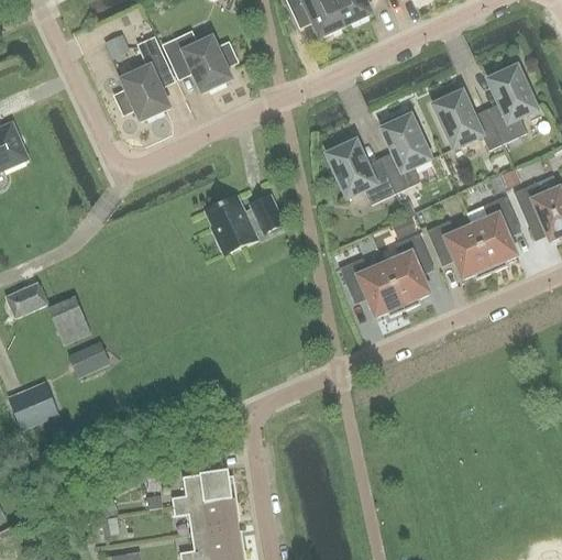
[(345,25),(332,0),(286,0),(296,20),(308,14),(319,37),(345,25)]
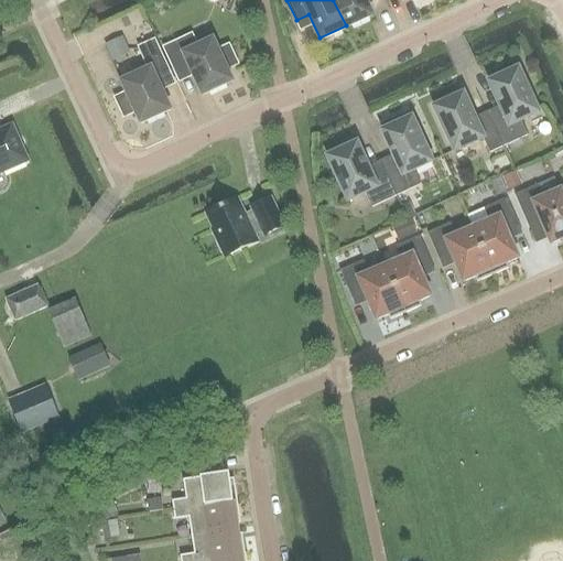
[(333,0),(346,25),(372,13),(366,0),(333,0)]
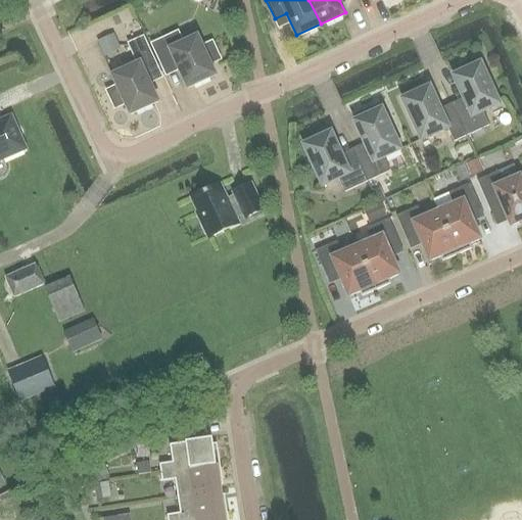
[(209,61),(219,56),(211,41),(201,45),(196,35),(182,42),(177,32),(153,42),(164,67),(176,61),(187,86),(215,73),(209,61)]
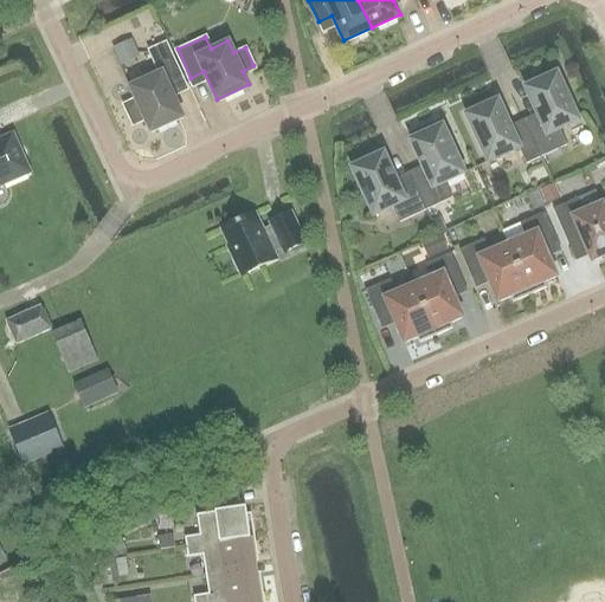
[(115,47),(123,64),(137,58),(130,40),(115,47)]
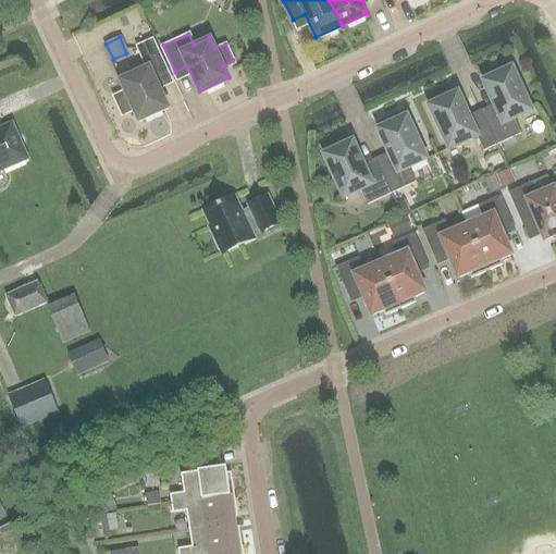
[(168,75),(151,39),(137,45),(147,65),(120,78),(124,90),(114,95),(122,111),(133,107),(138,120),(168,106),(156,81),(168,75)]
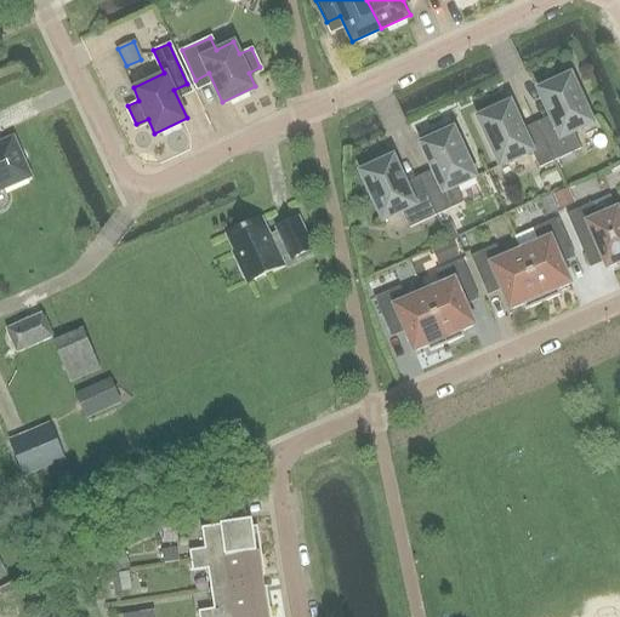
[(592,121),(569,73),(555,80),(553,76),(540,83),(541,86),(538,87),(553,121),(539,127),(553,159),(580,146),(573,130),(592,121)]
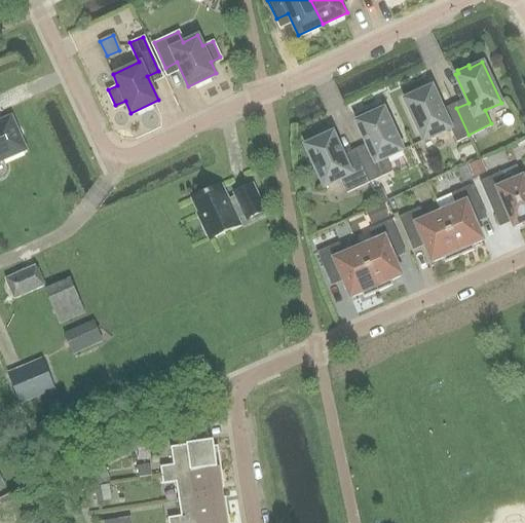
[(445,114),(432,85),(428,87),(427,84),(416,89),(417,92),(405,98),(423,139),(450,126),(456,140),(469,135),(456,108),(445,114)]
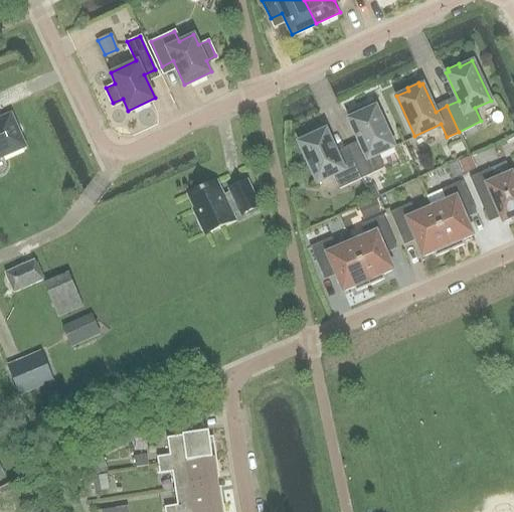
[(393,145),(375,106),(363,112),(361,109),(350,114),(351,117),(349,118),(361,145),(350,151),(361,176),(384,166),(377,153),(393,145)]
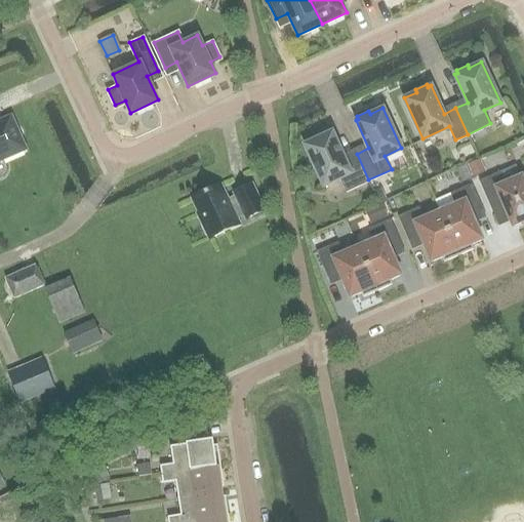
[(24,147),(10,116),(0,120),(0,157),(2,156),(3,158),(23,149),(22,148),(24,147)]
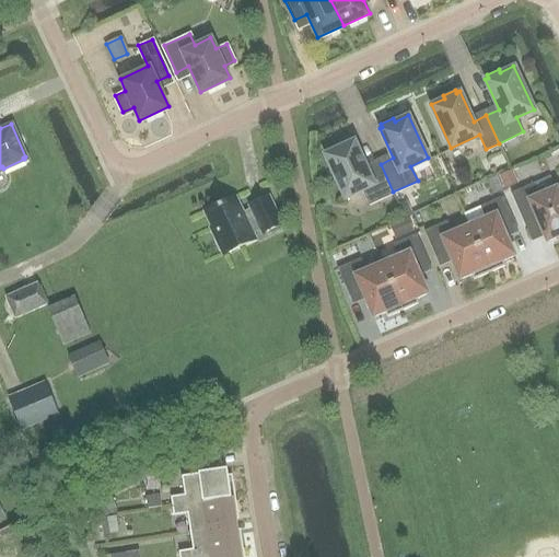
[(393,192),(381,164),(368,170),(353,140),(350,141),(349,138),(337,144),(338,147),(325,153),(345,196),(362,188),(369,204),(393,192)]
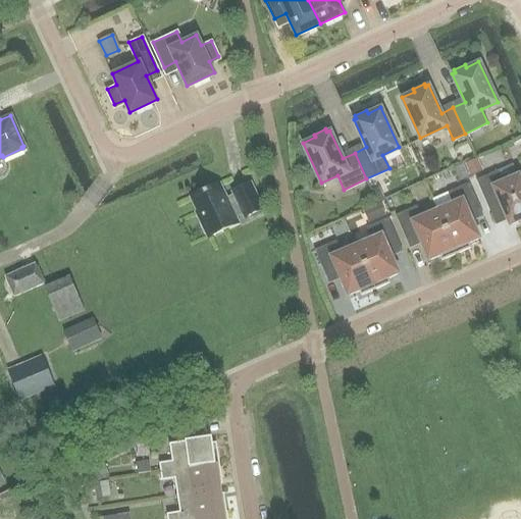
[(472,172),(481,168),(476,155),(466,159),(472,172)]
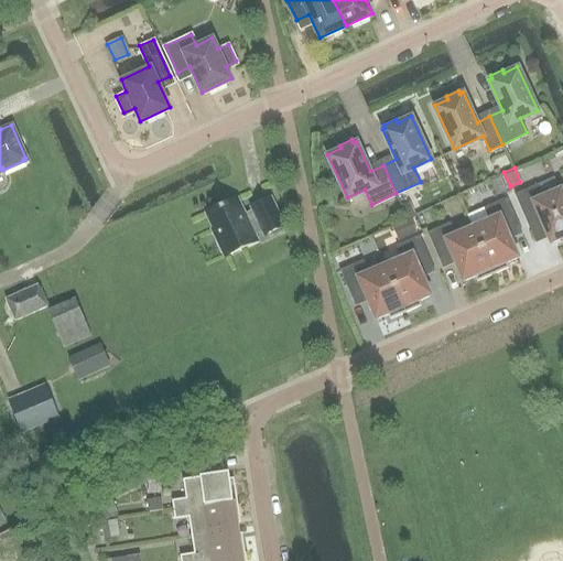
[(497,193),(507,189),(500,174),(490,179),(497,193)]
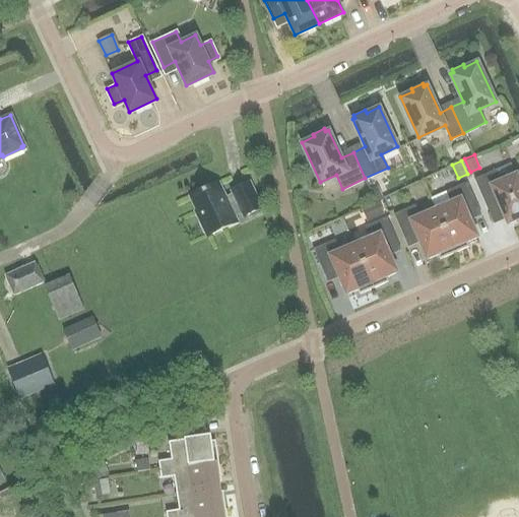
[(474,178),(487,205),(498,200),(507,222),(518,217),(518,178),(516,173),(512,162),(496,169),(474,178)]
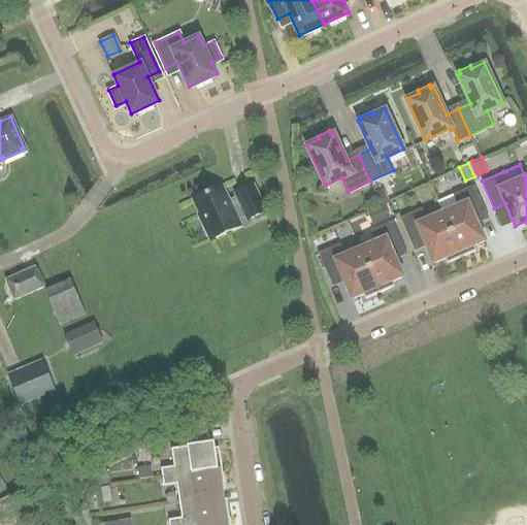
[(246,218),(266,208),(254,183),(234,192),(235,193),(236,193),(237,195),(228,199),(222,186),(223,185),(223,184),(192,198),(193,199),(194,198),(200,212),(198,214),(208,236),(211,235),(211,237),(241,223),(240,222),(239,223),(237,218),(246,214),(248,216),(245,217),(246,218)]
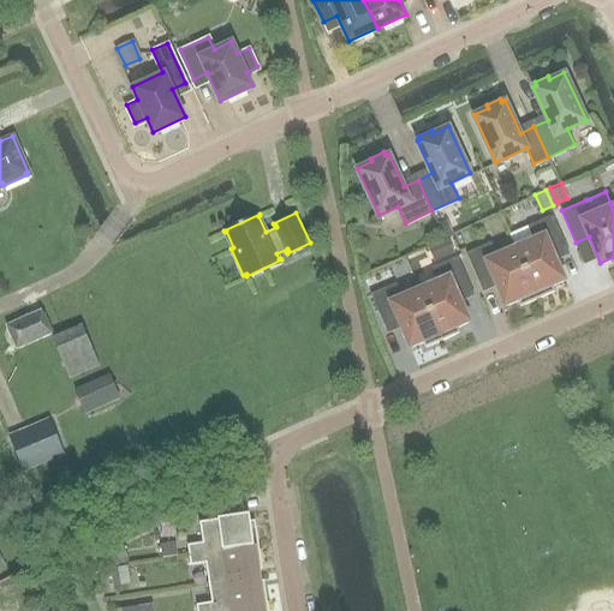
[(567,246),(553,214),(528,225),(534,238),(514,245),(537,297),(555,289),(553,283),(565,279),(554,252),(567,246)]
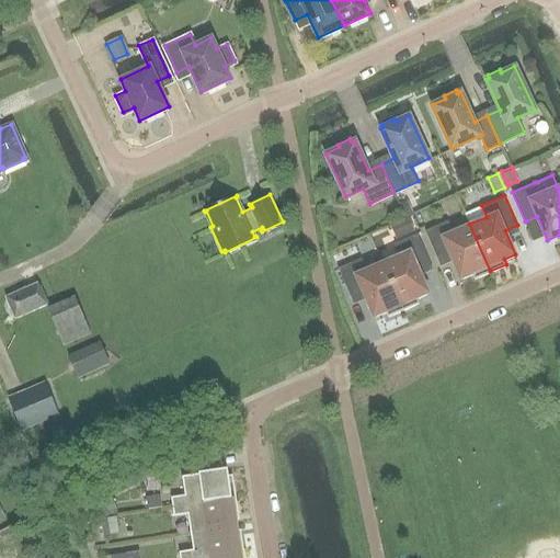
[(398,202),(404,215),(412,211),(407,198),(398,202)]
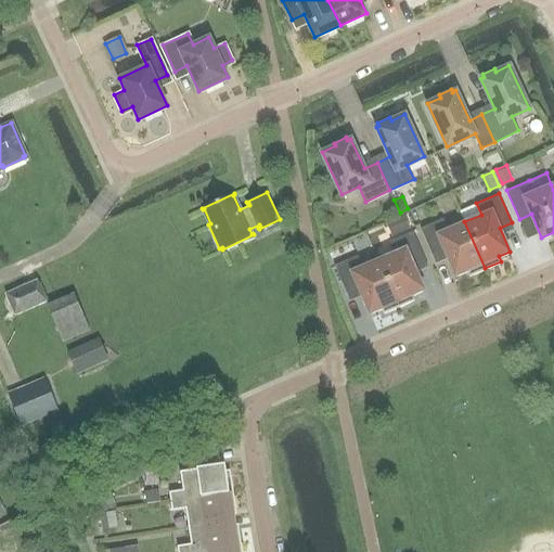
[(390,219),(396,231),(409,225),(404,213),(390,219)]
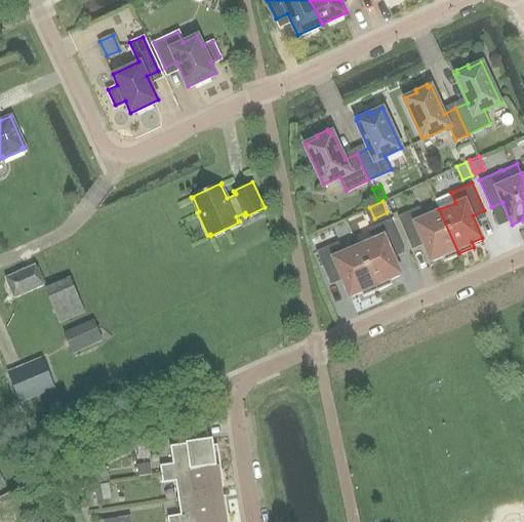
[(458,253),(439,209),(424,216),(418,205),(398,214),(410,243),(421,238),(431,261),(442,255),(443,259),(458,253)]
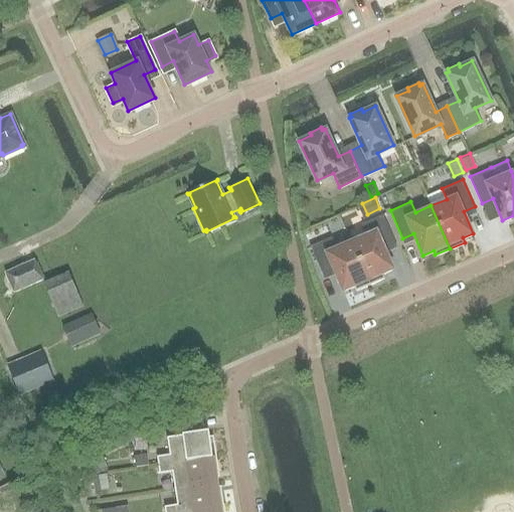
[(383,246),(394,241),(382,213),(362,222),(366,233),(351,240),(370,284),(384,277),(382,273),(393,268),(383,246)]
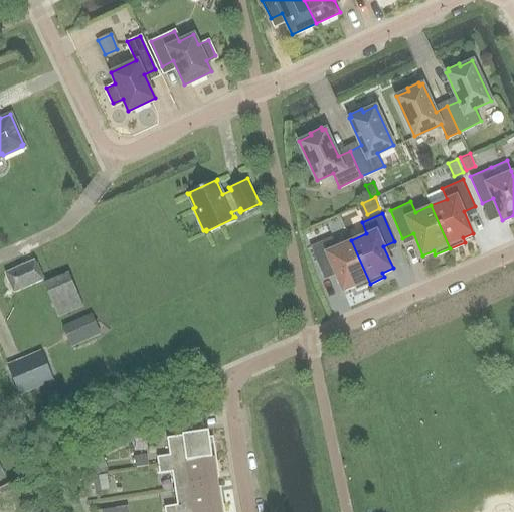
[(370,284),(351,240),(336,247),(331,236),(310,244),(322,273),(333,268),(343,290),(353,286),(355,290),(370,284)]
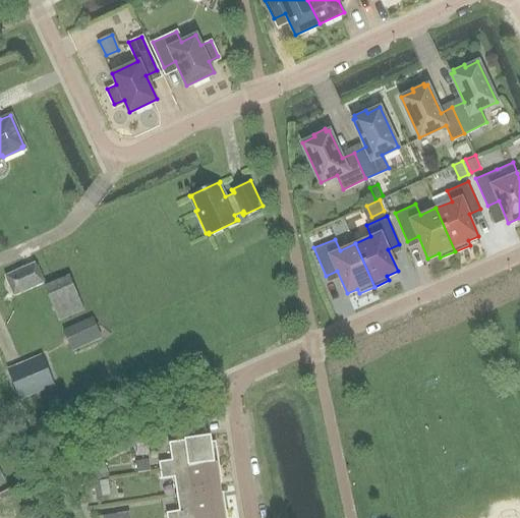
[(44,281),(34,261),(5,274),(14,295),(44,281)]
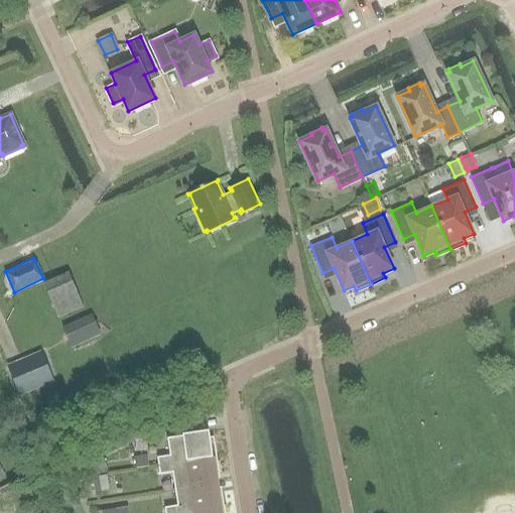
[(84,304),(69,271),(43,282),(58,315),(84,304)]
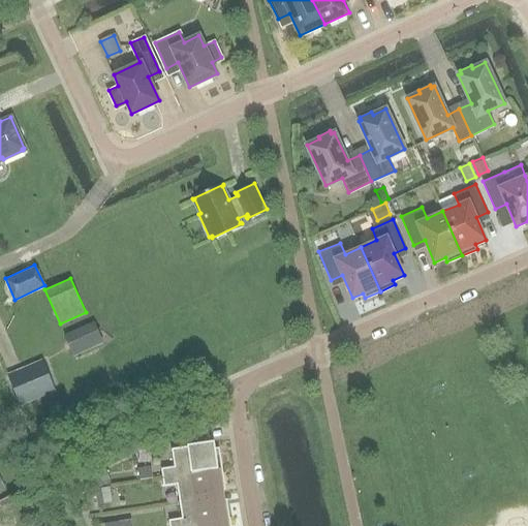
[(103,341),(93,319),(64,333),(73,354),(103,341)]
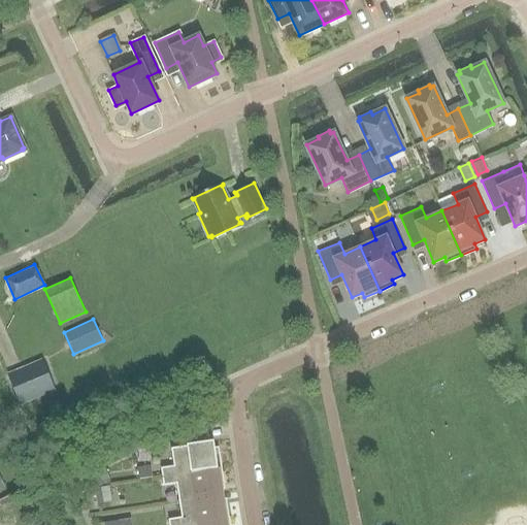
[(55,389),(41,357),(6,371),(20,403),(55,389)]
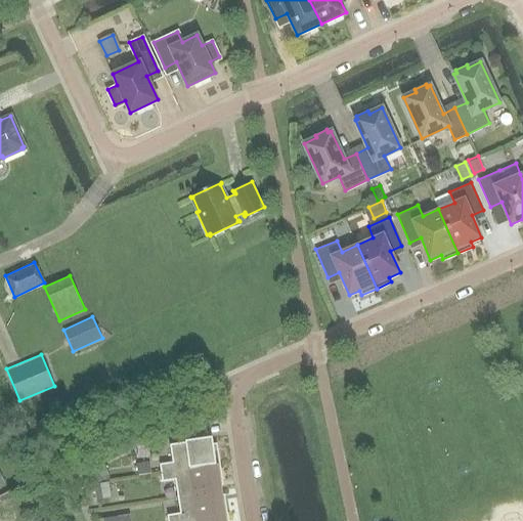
[(216,463),(212,437),(170,443),(172,461),(160,463),(161,471),(216,463)]
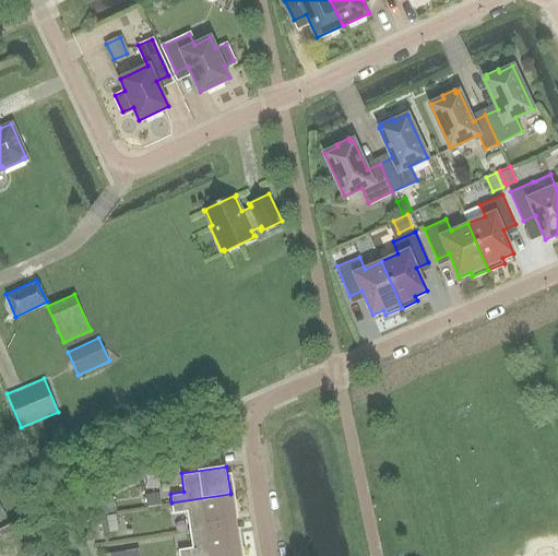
[(156,492),(146,493),(149,505),(157,504),(156,492)]
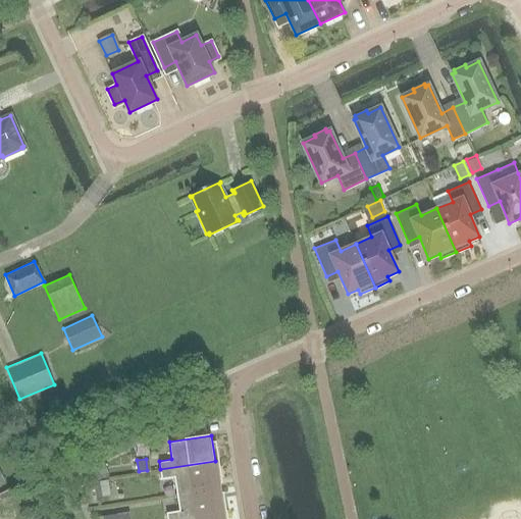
[(219,486),(215,461),(160,469),(161,478),(174,476),(176,494),(219,486)]
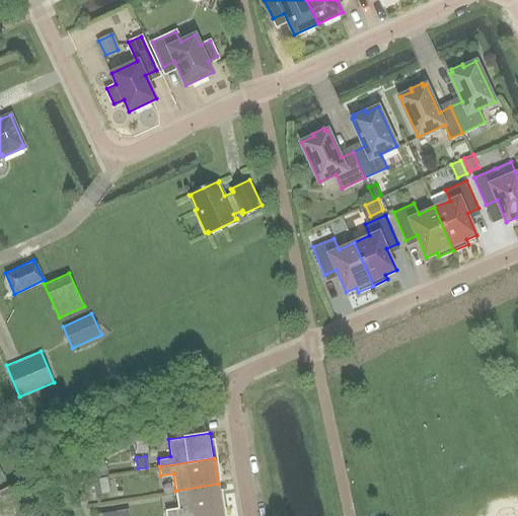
[(96,494),(108,492),(106,477),(94,480),(96,494)]
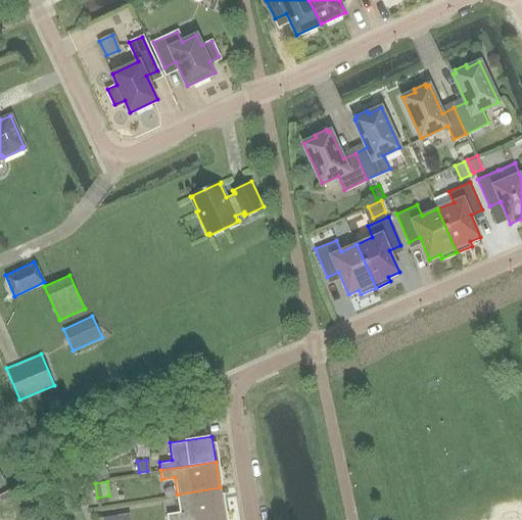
[(178,519),(223,513),(220,487),(177,494),(180,511),(167,513),(168,519),(178,519)]
